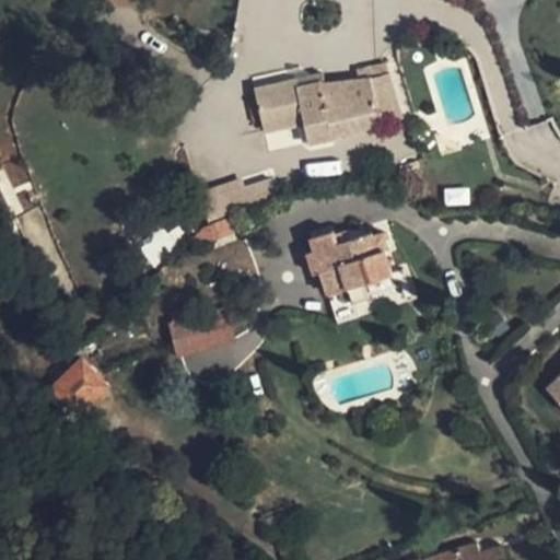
[(323,72),(255,85),(263,126),(305,118),(308,141),(333,137),(400,116),(388,73),(384,74),(382,65),(365,68),(368,79),(359,79),(324,83),(323,72)]
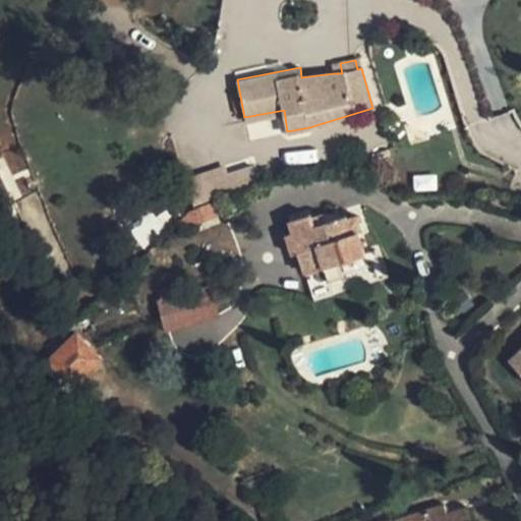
[(340,63),(333,64),(334,73),(342,73),(340,63)]
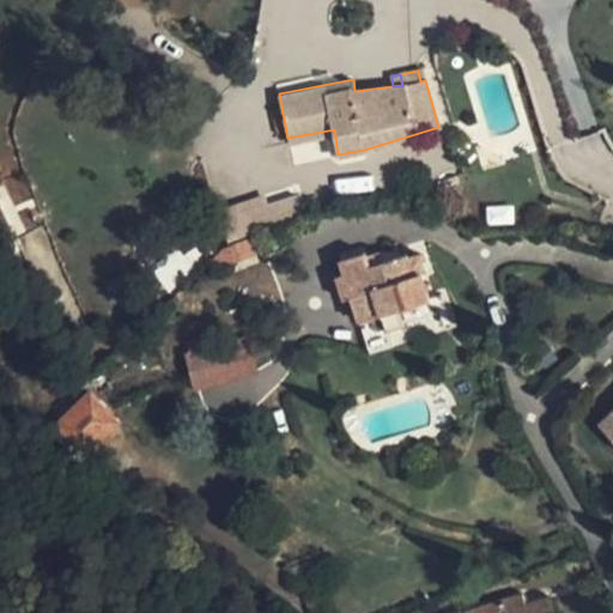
[(370,265),(365,250),(340,259),(359,321),(382,315),(387,331),(405,325),(400,309),(430,299),(422,272),(428,271),(422,253),(411,258),(410,253),(370,265)]
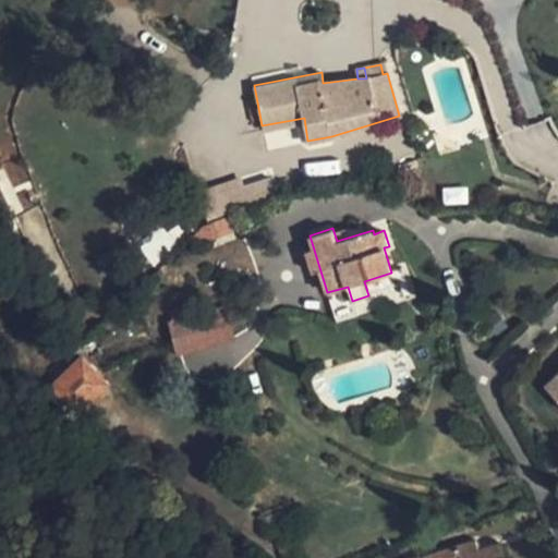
[(396,271),(364,281),(367,293),(400,283),(396,271)]
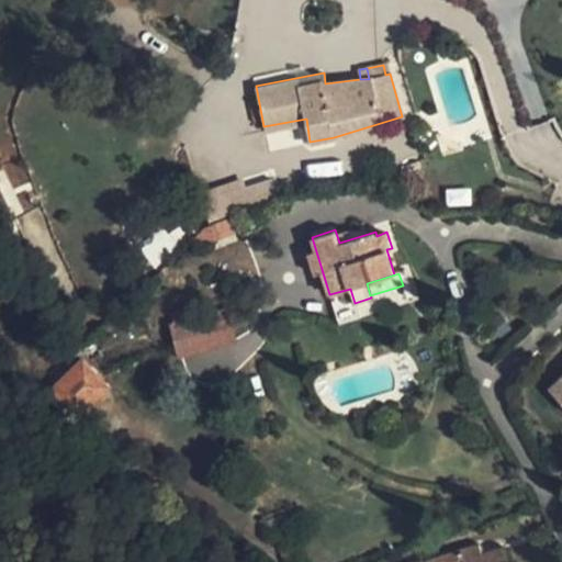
[(179,360),(238,340),(226,304),(166,324),(179,360)]
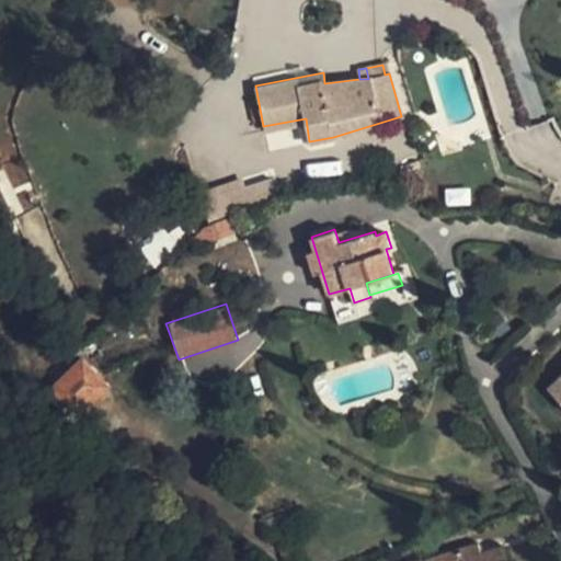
[(107,388),(82,362),(50,391),(76,418),(107,388)]
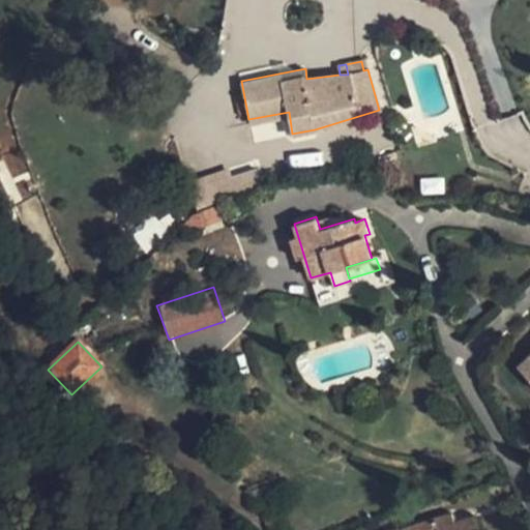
[(529,356),(521,365),(529,377),(529,356)]
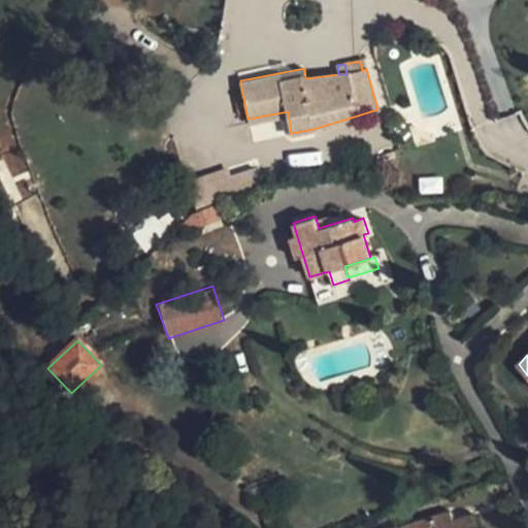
[(476,527),(473,515),(453,521),(450,513),(401,527),(476,527)]
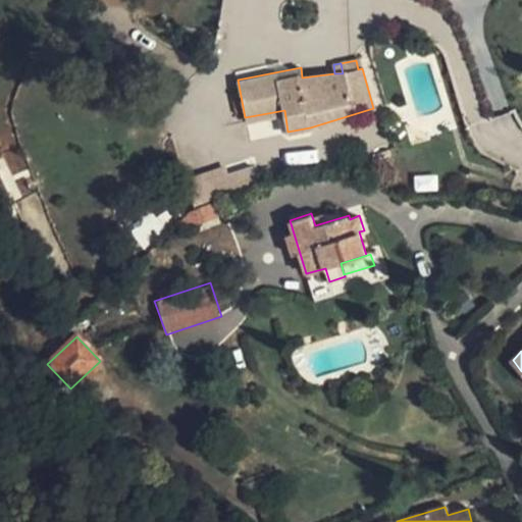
[(396,521),(393,510),(375,516),(377,521),(396,521)]
